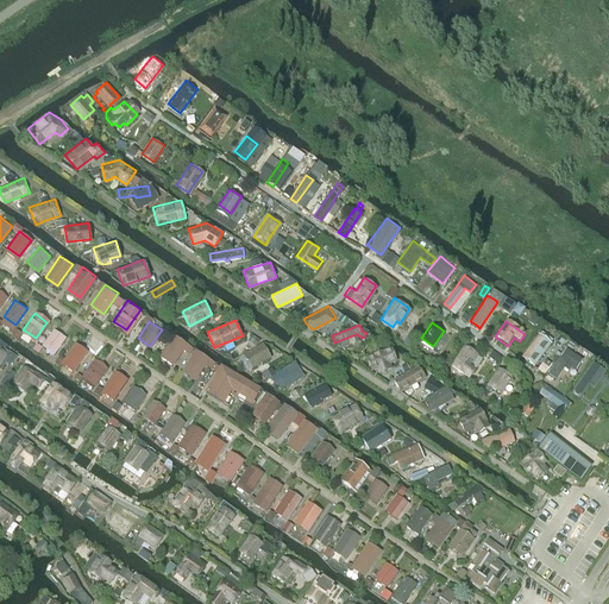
[(42,344),(55,352),(67,337),(54,327),(42,344)]
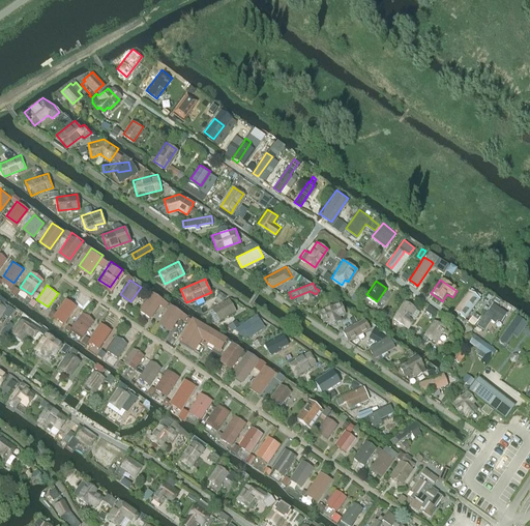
[(460,314),(464,317),(479,296),(469,289),(465,295),(453,310),(460,314)]
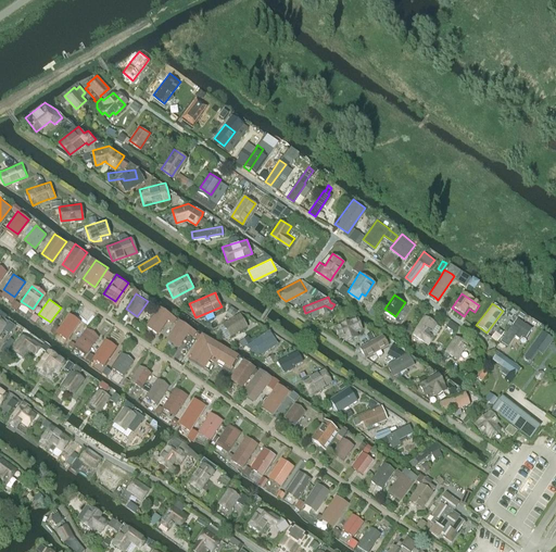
[(167,318),(173,322),(176,315),(160,304),(144,325),(158,333),(167,318)]
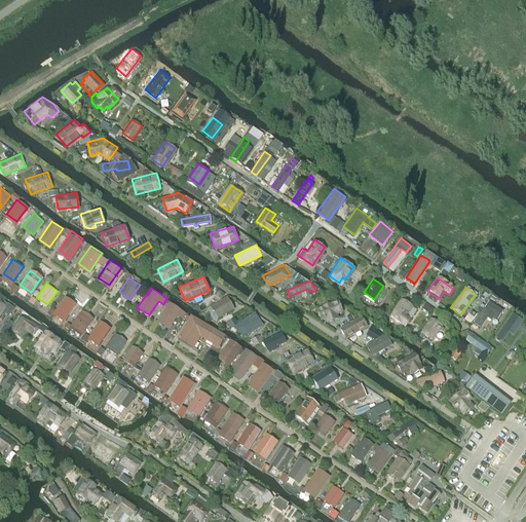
[(5,304),(1,302),(6,296),(0,291),(0,312),(2,309),(8,313),(12,306),(7,302),(5,304)]
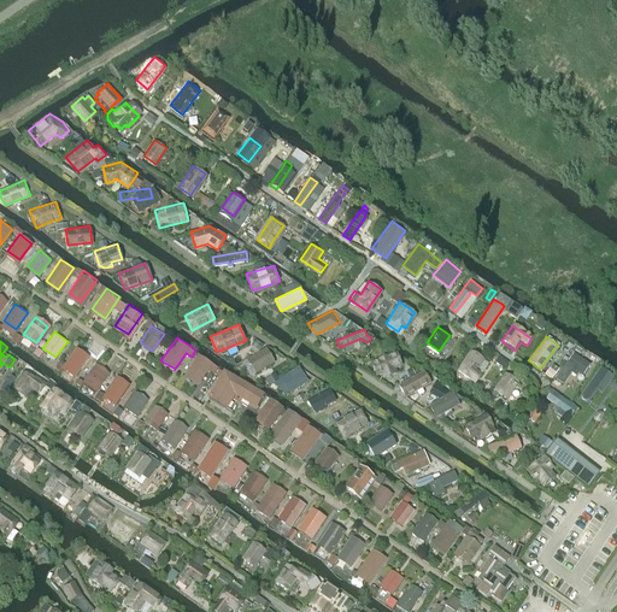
[(264,368),(259,358),(270,352),(266,345),(248,357),(239,362),(244,368),(252,363),(257,371),(264,368)]
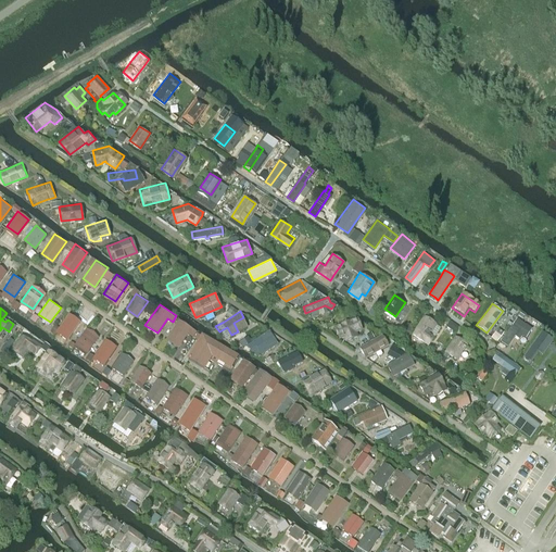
[(70,336),(80,322),(68,313),(58,327),(70,336)]
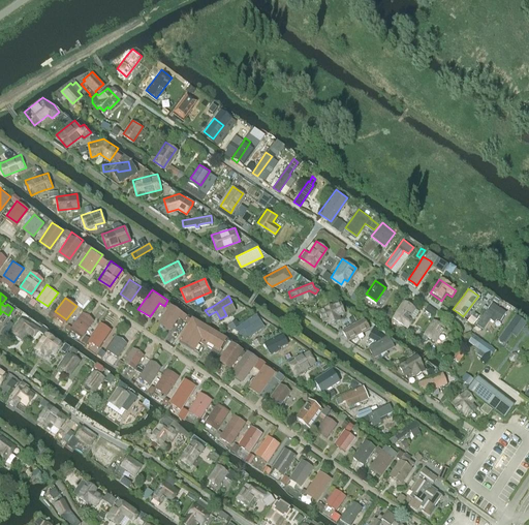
[(339,314),(345,311),(340,299),(317,308),(321,320),(327,318),(329,323),(341,318),(339,314)]
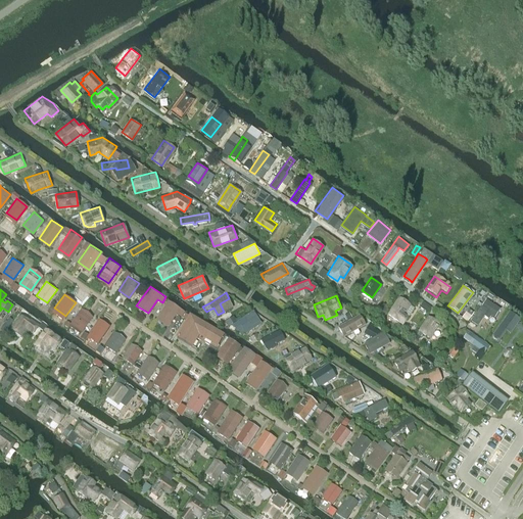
[(410,315),(405,311),(410,302),(399,296),(390,310),(406,320),(410,315)]
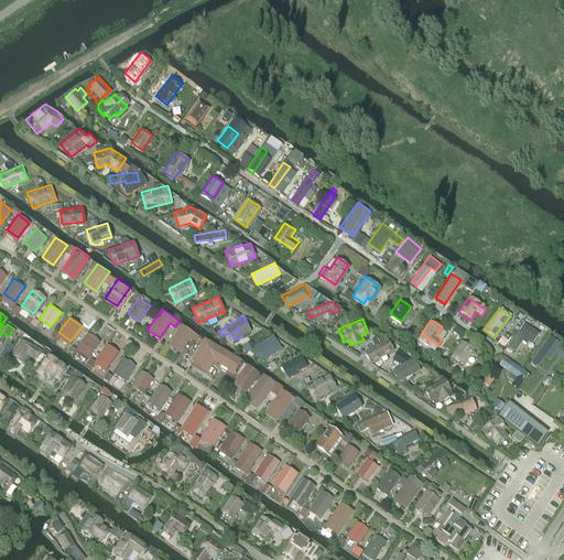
[(533,341),(540,331),(523,320),(517,330),(521,333),(519,337),(525,342),(529,337),(533,341)]
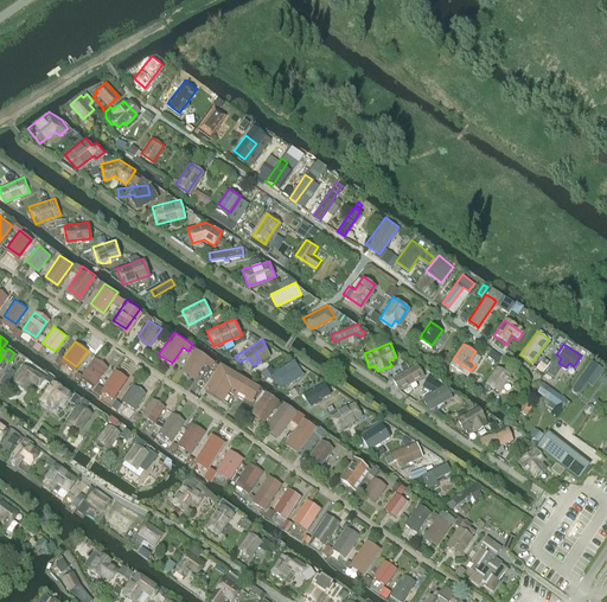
[(205,363),(210,365),(215,358),(195,346),(180,369),(195,378),(205,363)]
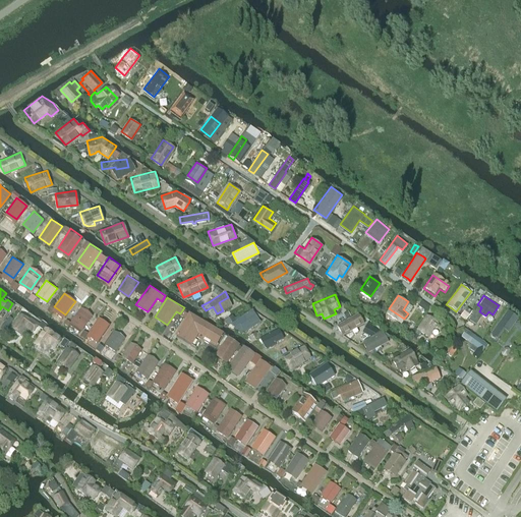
[(80,305),(69,322),(80,330),(93,312),(80,305)]
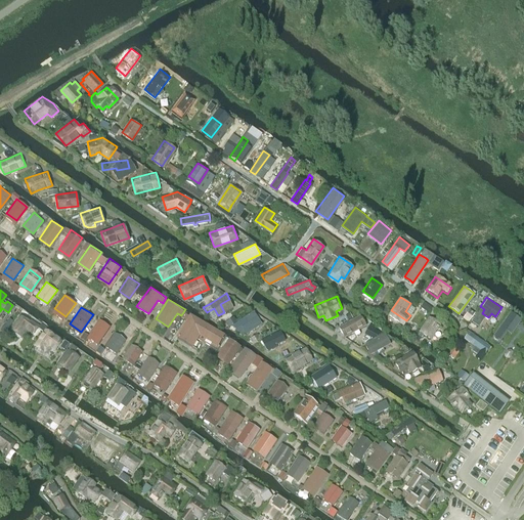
[(511,308),(499,323),(508,329),(518,314),(511,308)]
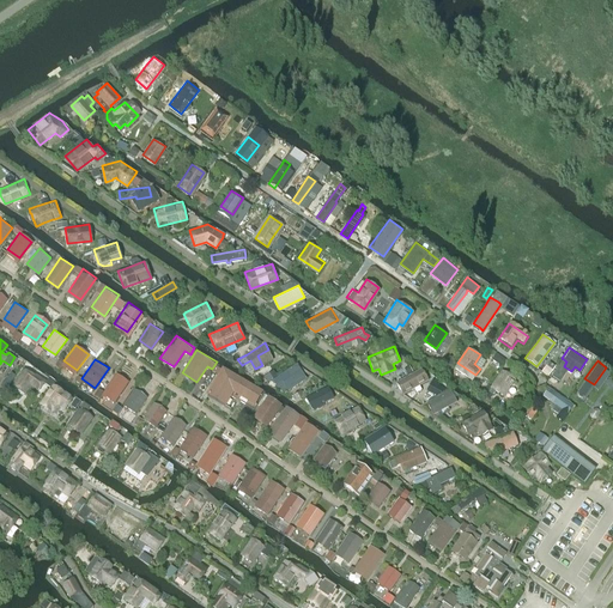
[(287,389),(307,377),(301,369),(296,363),(279,374),(283,381),(287,389)]
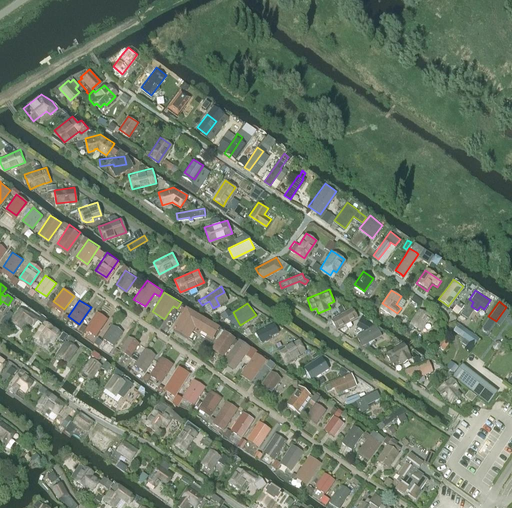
[(219,325),(186,306),(185,307),(182,305),(180,309),(183,311),(173,328),(188,336),(194,325),(213,335),(219,325)]
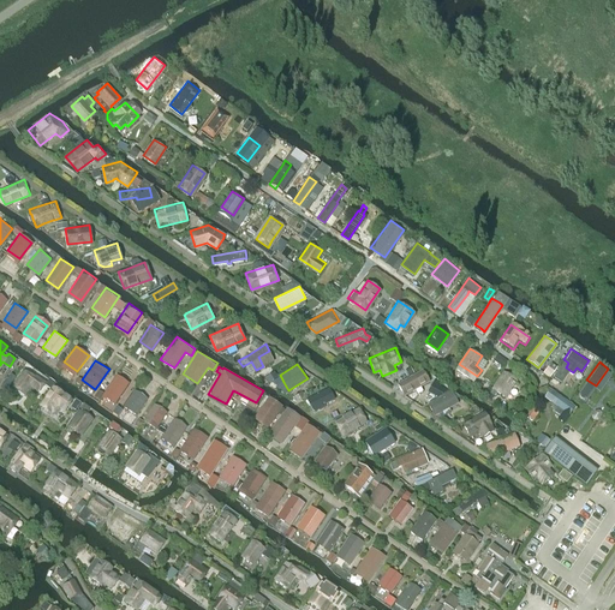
[(46,380),(36,372),(30,372),(23,368),(12,384),(24,393),(29,384),(39,390),(46,380)]
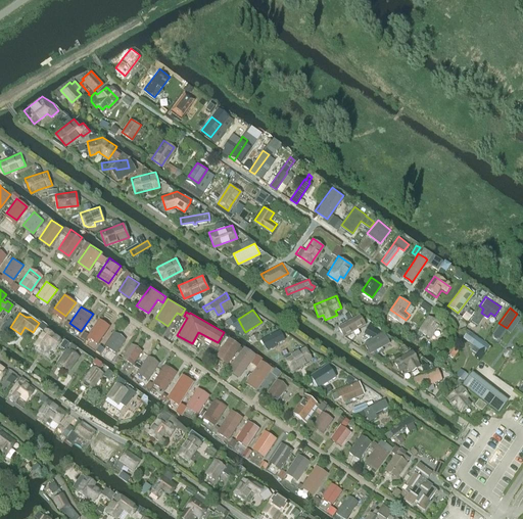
[(343,335),(352,329),(366,323),(360,314),(355,316),(338,326),(343,335)]
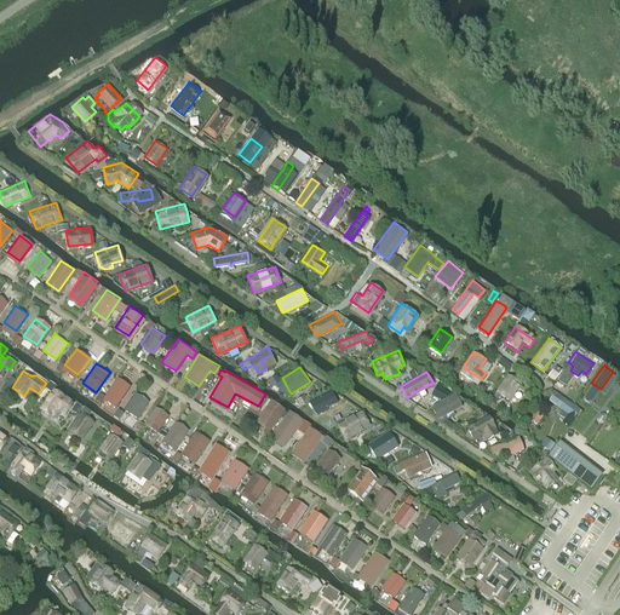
[(509,397),(520,381),(507,373),(494,394),(499,397),(501,392),(509,397)]
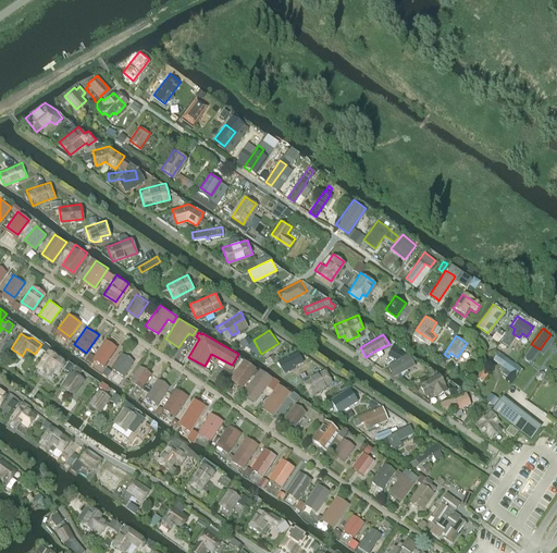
[(106,363),(112,353),(116,347),(103,339),(94,354),(106,363)]
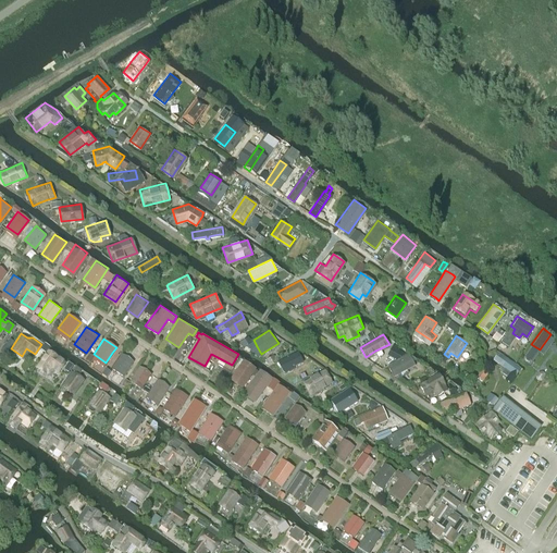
[(52,367),(59,371),(66,360),(49,348),(47,352),(37,366),(48,373),(52,367)]
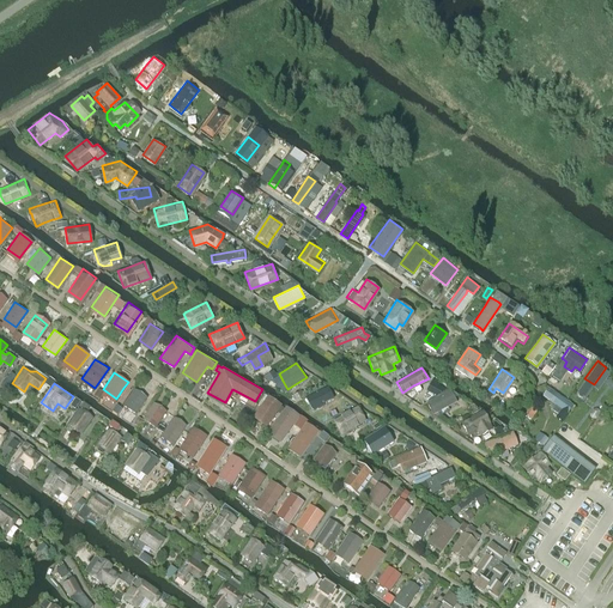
[(323,401),(333,396),(327,384),(309,394),(305,395),(311,409),(323,403),(323,401)]
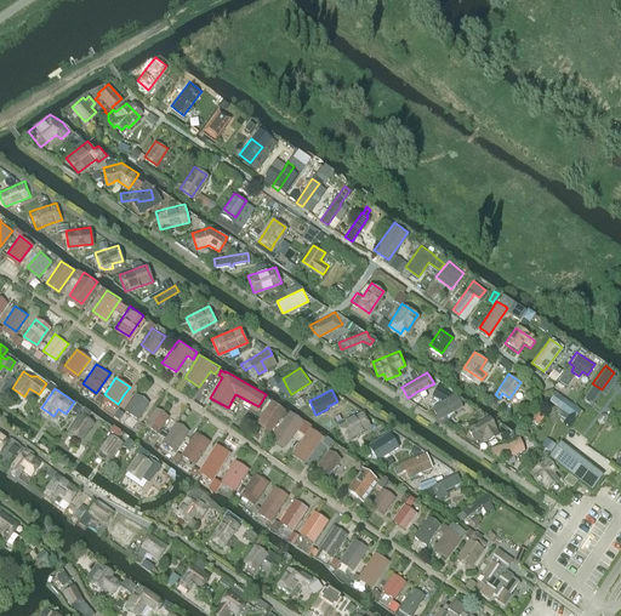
[(149,400),(140,393),(136,391),(125,408),(137,417),(149,400)]
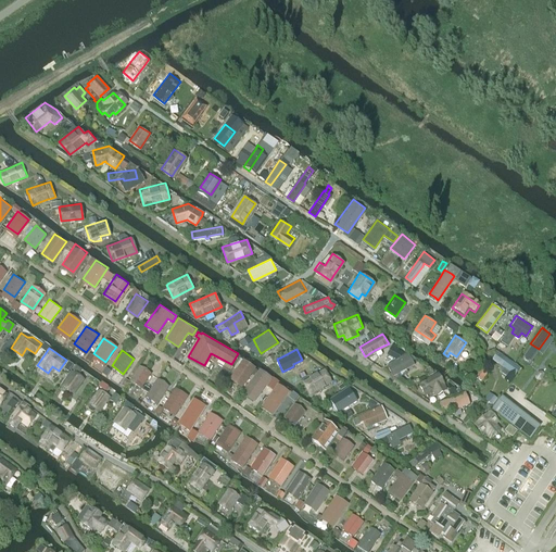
[(413,361),(408,352),(387,364),(392,372),(413,361)]
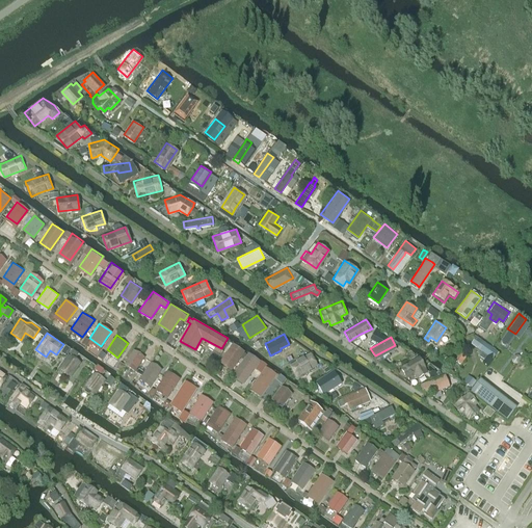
[(491,357),(496,350),(480,339),(476,345),(488,353),(483,361),(487,364),(493,357),(491,357)]
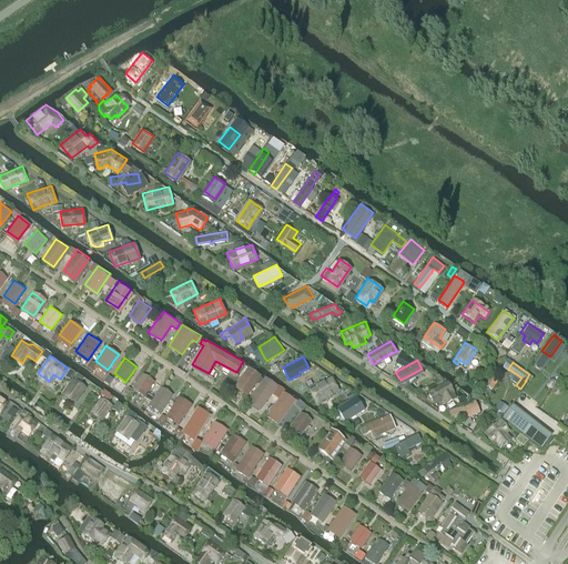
[(237,382),(249,390),(260,373),(249,365),(237,382)]
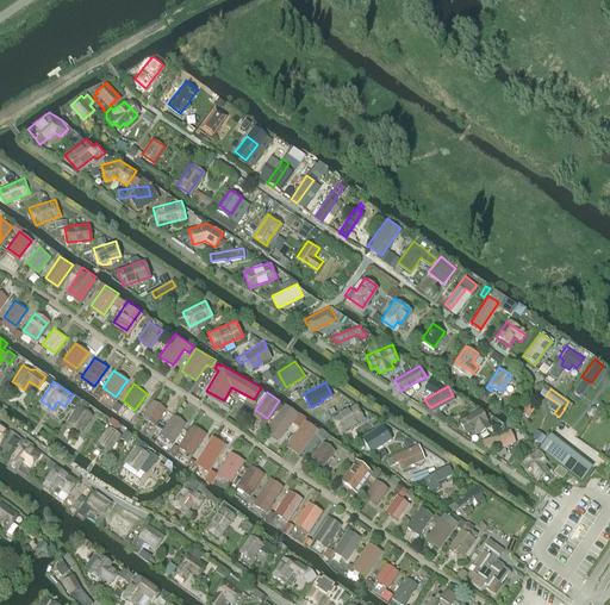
[(155,423),(166,406),(153,398),(142,415),(155,423)]
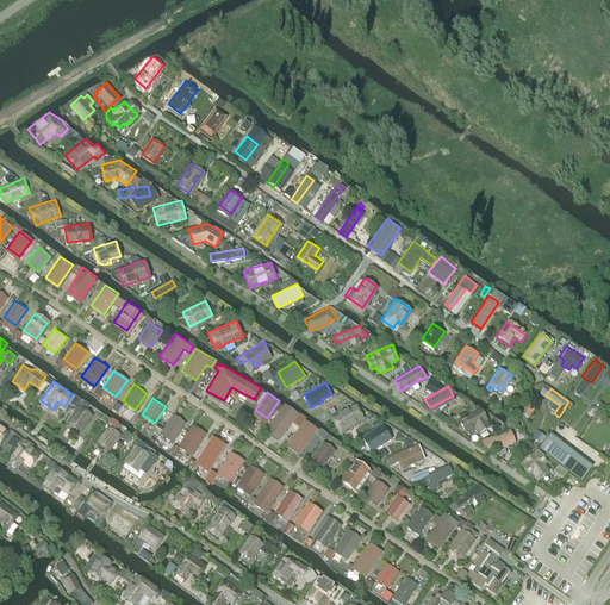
[(279,437),(298,411),(285,400),(265,428),(279,437)]
